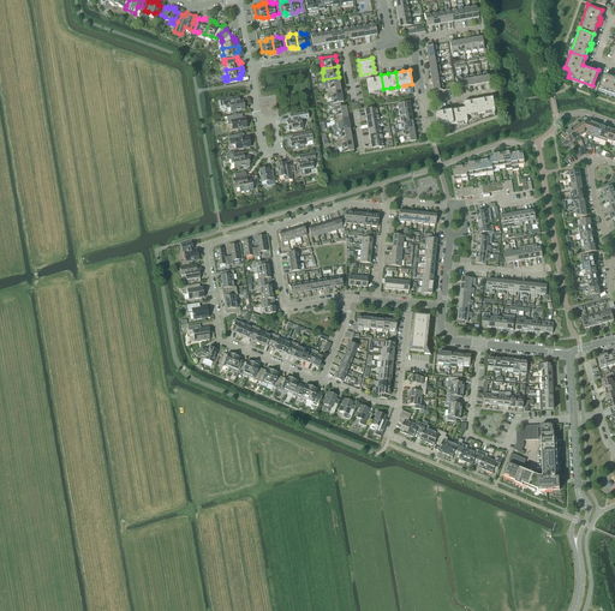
[(614,76),(604,72),(599,88),(614,93),(614,76)]
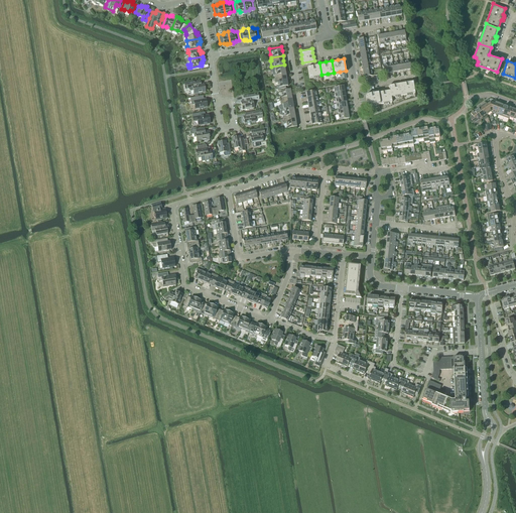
[(313,63),(307,65),(309,77),(315,76),(321,75),(319,62),(313,63)]
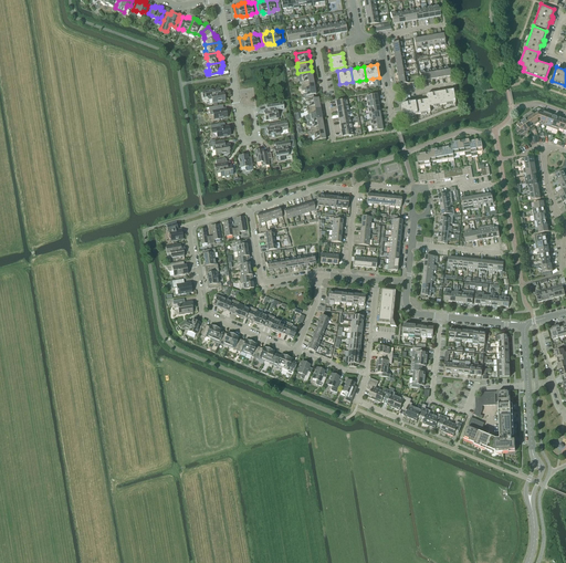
[(314,81),(313,75),(312,71),(297,73),(300,81),(301,80),(301,83),(314,81)]
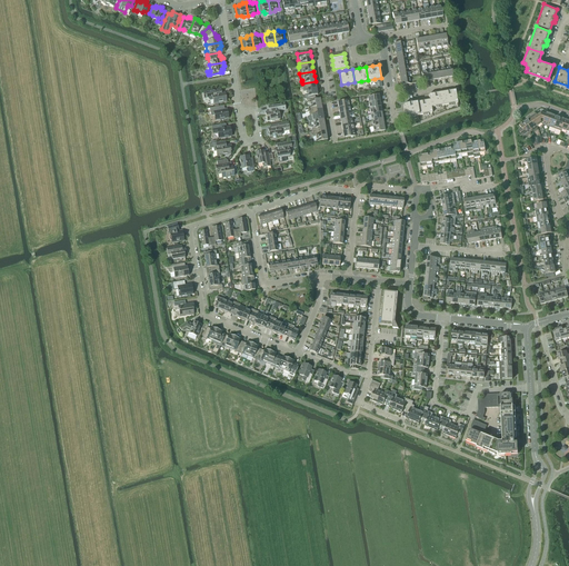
[(317,92),(316,87),(316,81),(302,83),(303,89),(306,88),(306,91),(305,92),(303,92),(302,93),(302,95),(303,97),(315,95),(315,92),(317,92)]
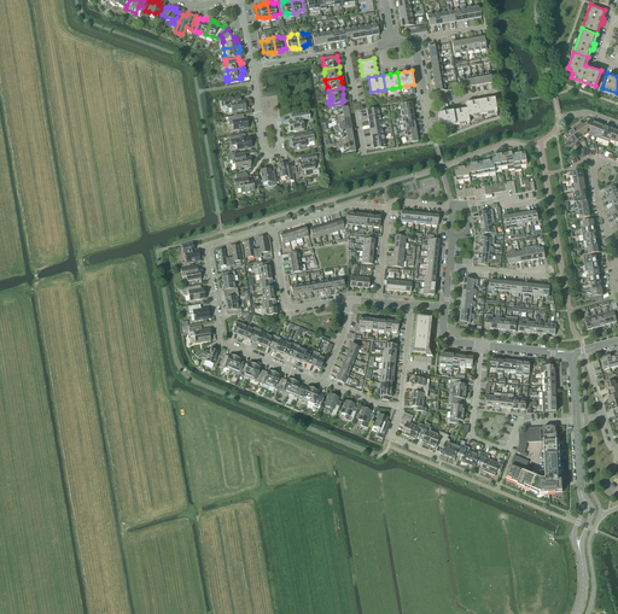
[(244,97),(240,98),(239,93),(221,97),(222,104),(226,103),(226,104),(227,104),(228,105),(229,105),(231,105),(232,110),(246,107),(244,97)]
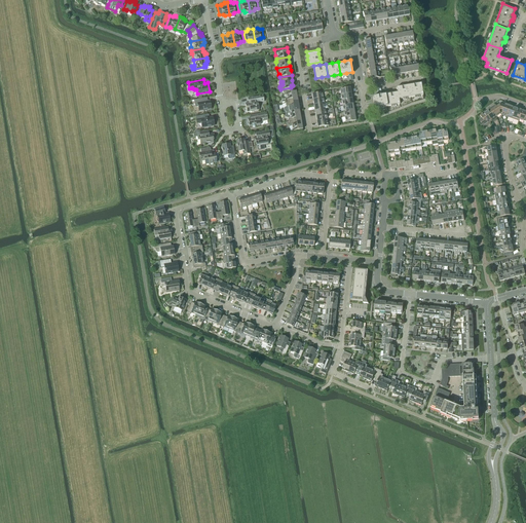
[(399,97),(422,92),(420,81),(396,85),(397,90),(373,95),(375,106),(400,102),(399,97)]
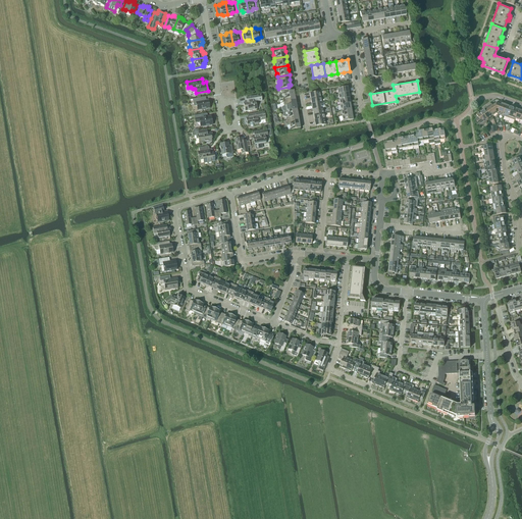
[(284,95),(282,95),(283,100),(291,98),(295,98),(294,93),(294,88),(283,90),(284,95)]
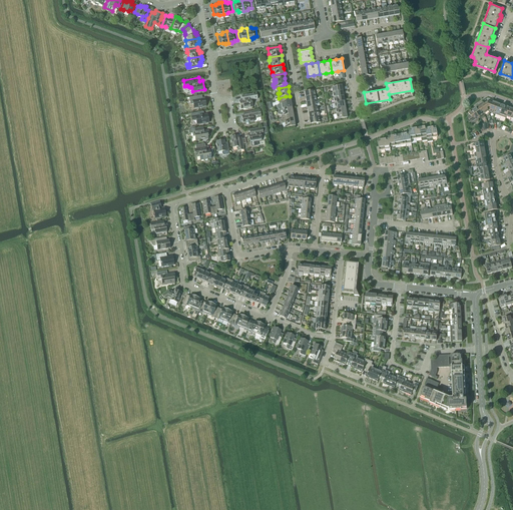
[(242,97),(238,98),(240,106),(243,105),(244,106),(246,106),(247,105),(251,104),(250,98),(258,97),(257,90),(251,91),(243,92),(241,93),(242,97)]
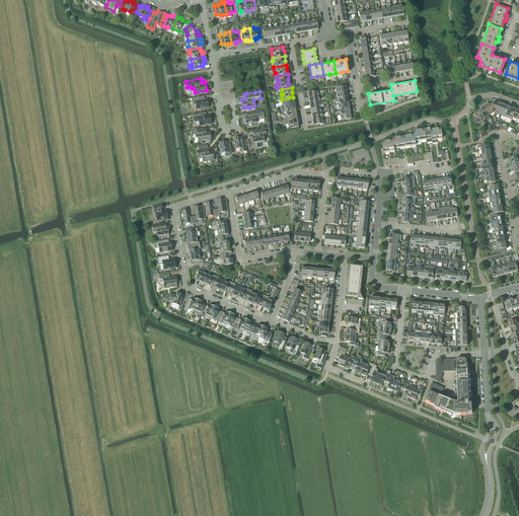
[(203,93),(192,95),(193,103),(196,102),(197,106),(201,106),(203,107),(204,105),(208,104),(207,96),(203,97),(203,93)]
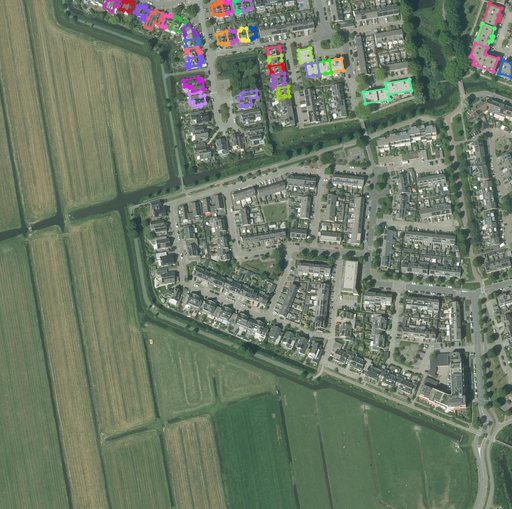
[(278,102),(276,103),(278,107),(291,105),(290,101),(289,96),(285,96),(278,98),(278,102)]
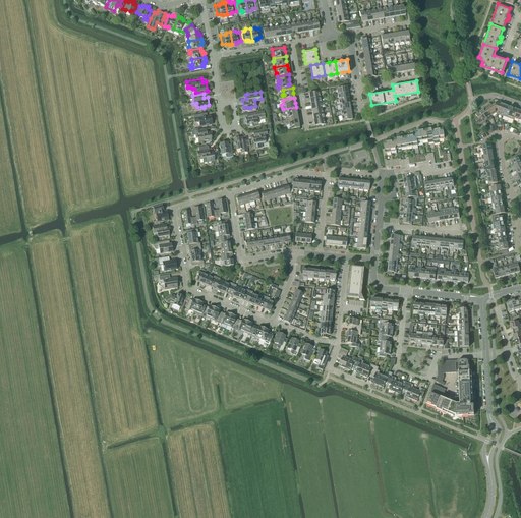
[(497,110),(501,100),(498,99),(491,103),(496,110),(497,110)]
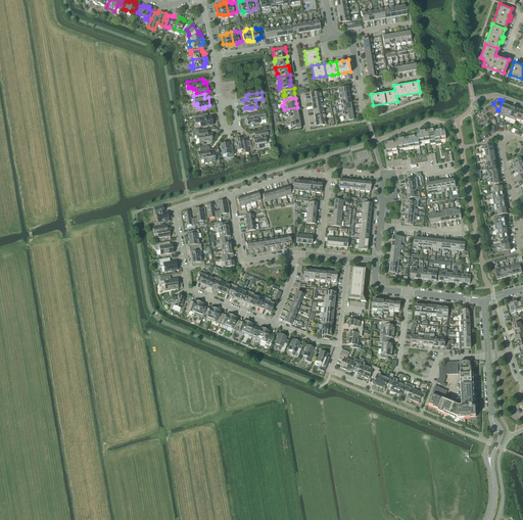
[(504,113),(508,102),(503,100),(498,110),(498,111),(504,113)]
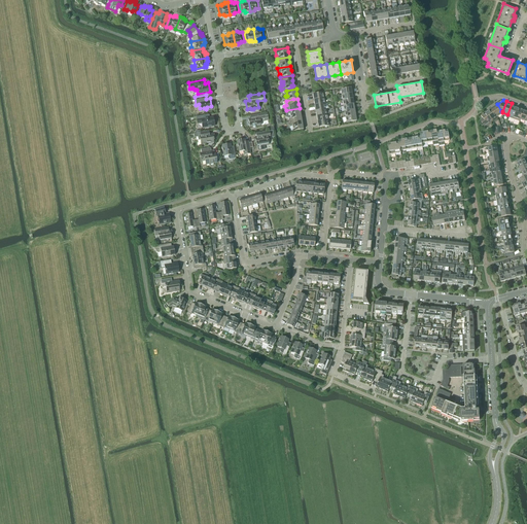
[(501,111),(497,104),(495,102),(491,105),(497,114),(501,111)]
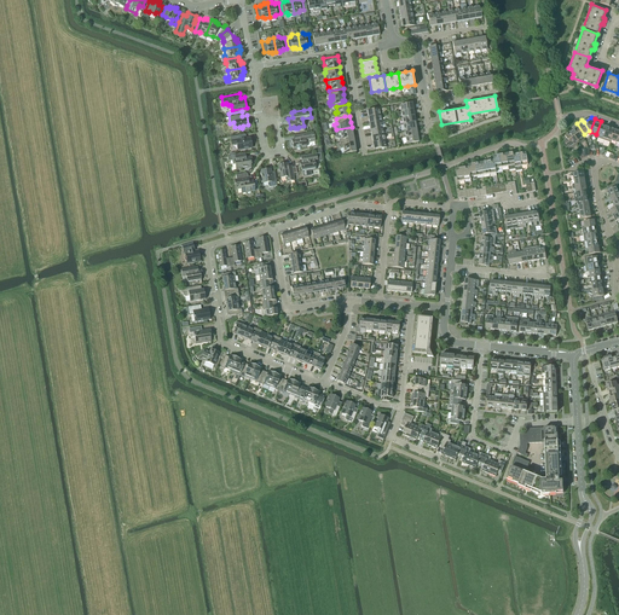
[(602,137),(607,125),(605,125),(603,125),(602,125),(603,122),(601,121),(596,134),(601,135),(601,138),(602,138),(602,137)]
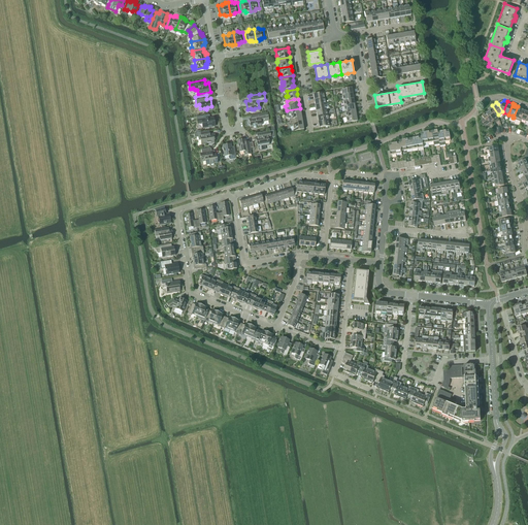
[(499,116),(498,115),(492,105),(490,107),(491,109),(491,110),(490,109),(489,109),(488,110),(493,119),(494,119),(496,120),(498,118),(498,116),(499,116)]
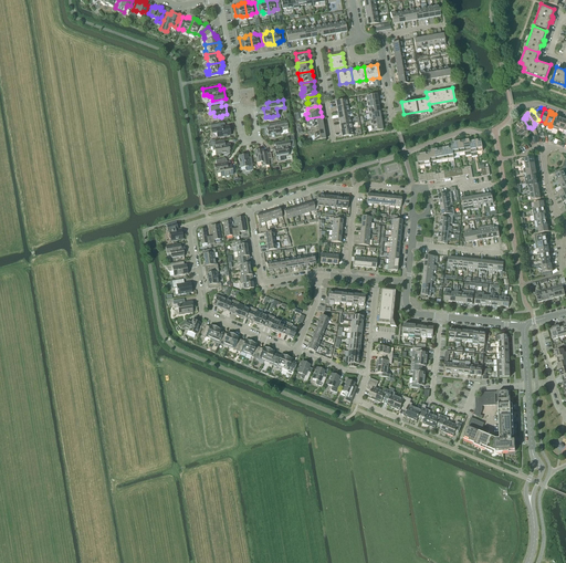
[(558,126),(562,115),(559,114),(558,116),(557,116),(556,115),(555,114),(551,125),(551,126),(552,126),(553,126),(558,127),(558,126)]
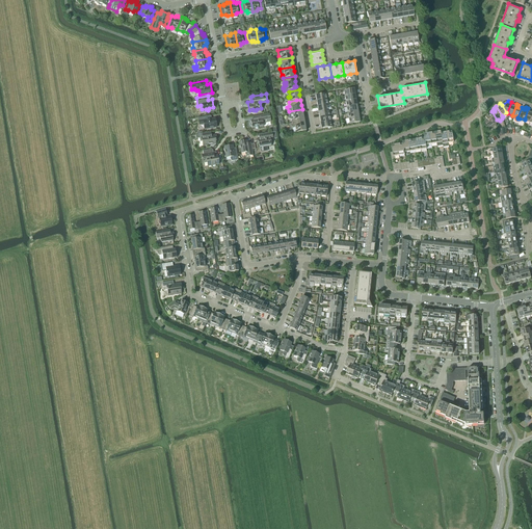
[(289,111),(288,116),(291,116),(292,121),(299,120),(303,118),(302,113),(302,109),(289,111)]
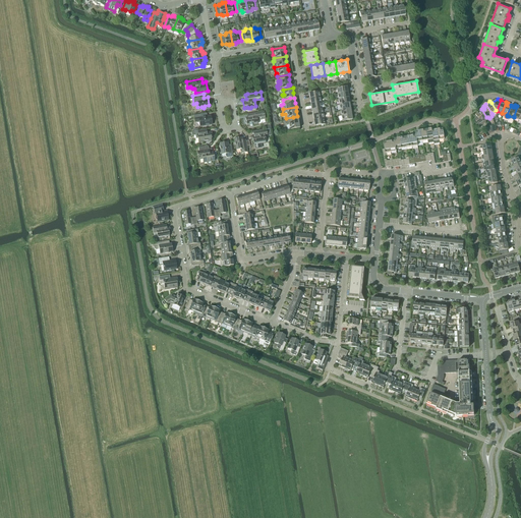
[(245,117),(244,118),(244,120),(245,121),(246,121),(246,123),(249,122),(250,123),(251,123),(252,121),(257,121),(256,118),(266,117),(264,108),(259,109),(247,111),(248,115),(245,115),(245,117)]
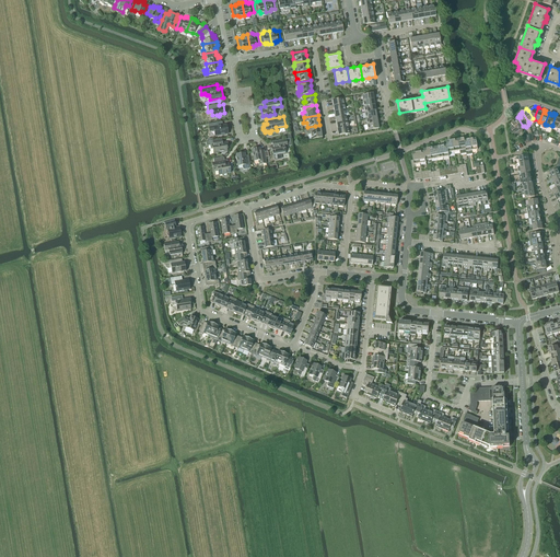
[(523,126),(517,117),(515,118),(515,119),(515,120),(513,118),(511,120),(513,123),(510,124),(512,131),(514,130),(515,132),(520,129),(522,129),(522,126),(523,126)]
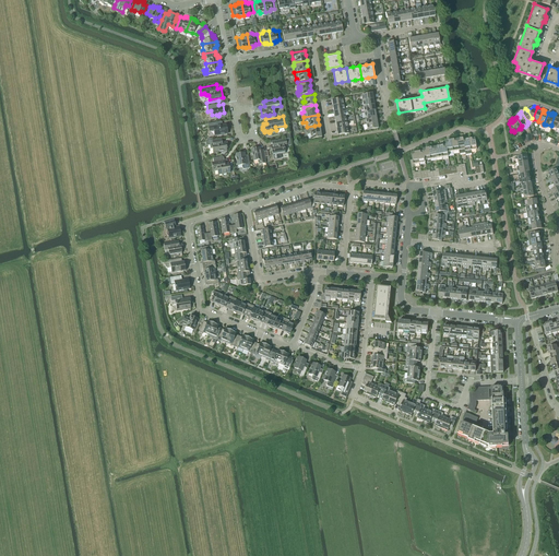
[(219,118),(207,120),(210,128),(214,127),(215,132),(221,132),(223,132),(224,131),(227,130),(226,121),(222,122),(221,121),(219,118)]
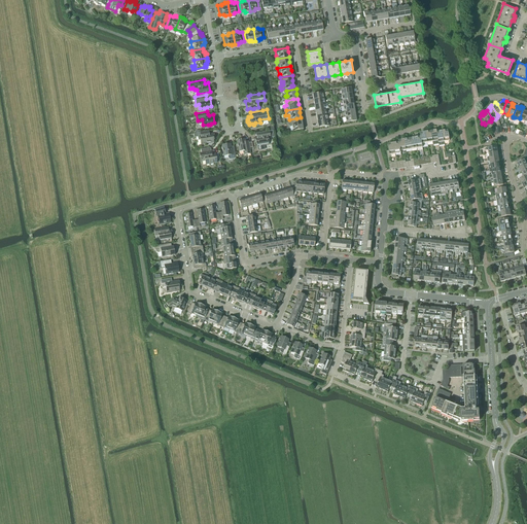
[(296,118),(289,119),(290,124),(291,124),(292,129),(303,127),(302,123),(301,117),(296,118)]
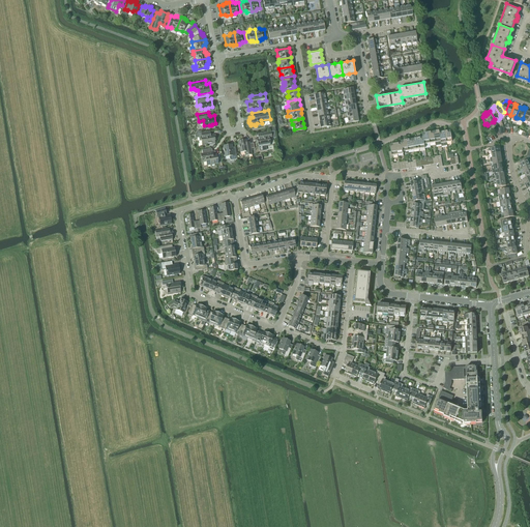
[(204,130),(195,132),(196,136),(199,135),(199,138),(200,138),(201,138),(202,143),(215,141),(214,139),(215,139),(216,138),(215,136),(214,136),(213,132),(210,133),(209,128),(204,130)]
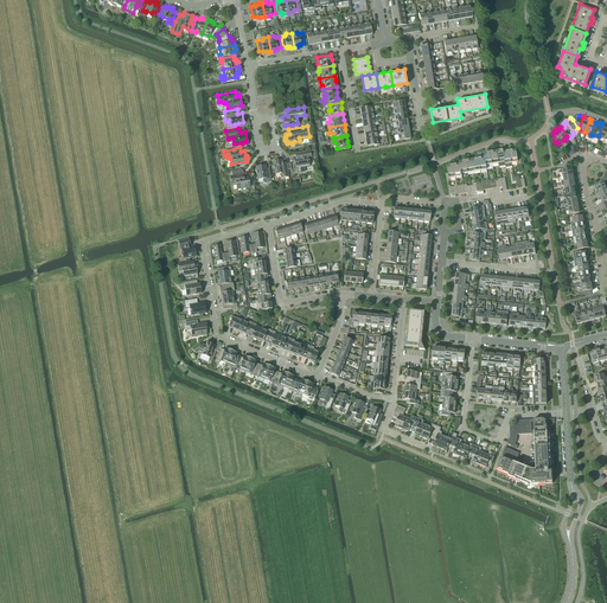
[(295,155),(292,155),(293,160),(294,160),(295,166),(296,165),(296,171),(305,170),(305,164),(310,164),(308,156),(311,155),(315,154),(314,147),(296,151),(295,151),(295,155)]
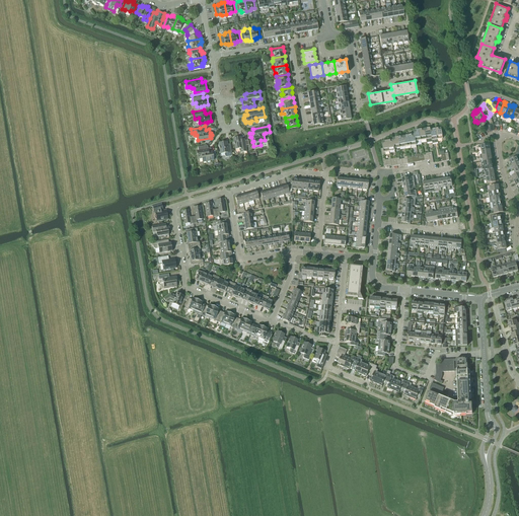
[(437,137),(438,137),(442,136),(442,139),(446,138),(444,132),(442,133),(441,126),(436,127),(437,137)]
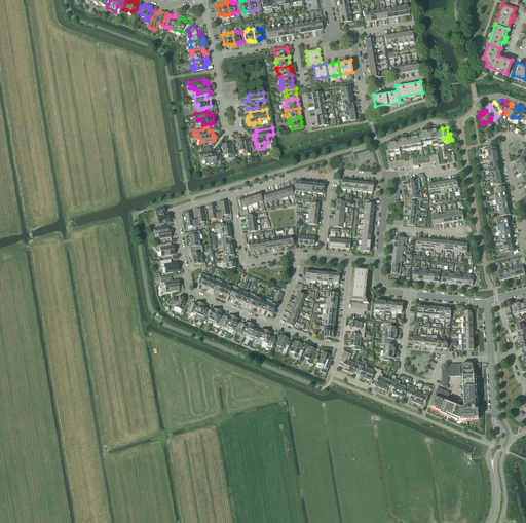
[(243,137),(236,138),(238,148),(242,148),(242,151),(245,151),(250,150),(248,138),(245,139),(243,137)]
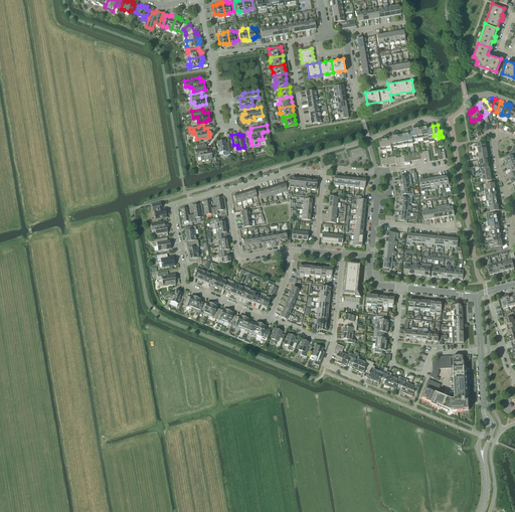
[(224,138),(217,139),(218,150),(222,149),(223,152),(224,153),(230,152),(228,140),(225,141),(224,138)]
